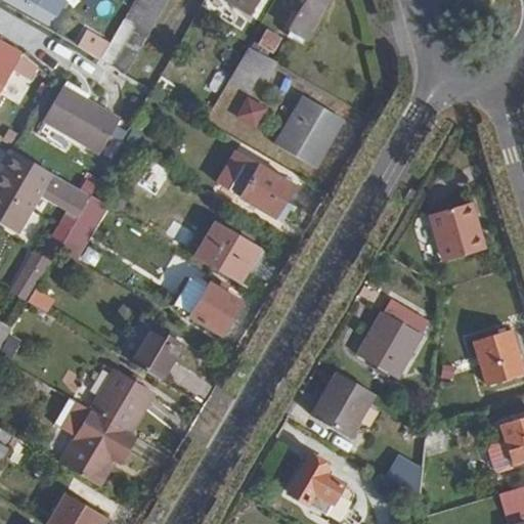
[(25,0),(57,18),(68,0),(25,0)]
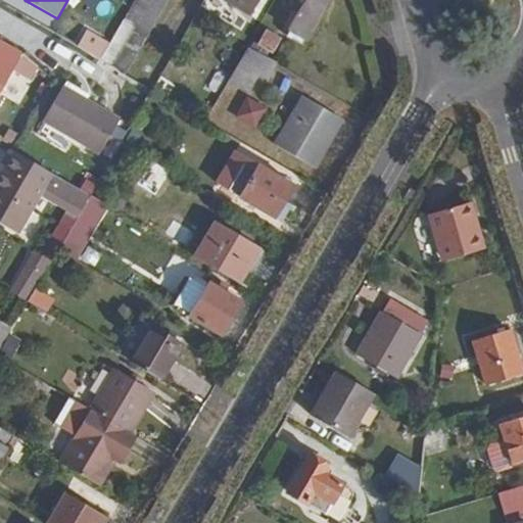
[(133,0),(106,47),(101,56),(124,70),(164,0),(133,0)]
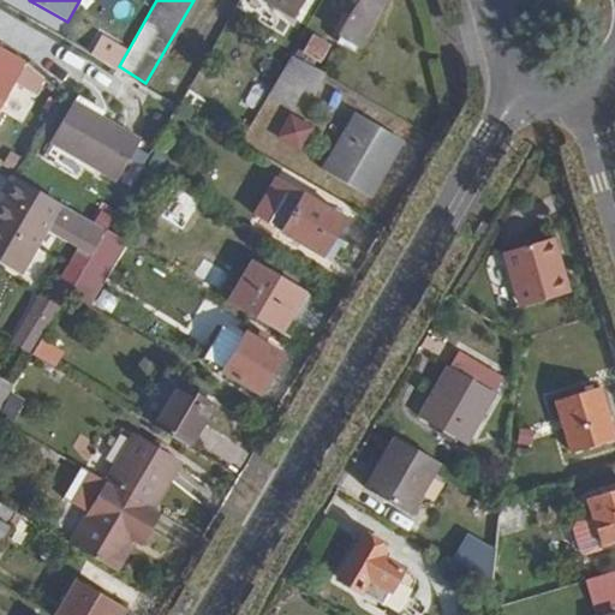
[(305,0),(267,0),(296,17),(305,0)]
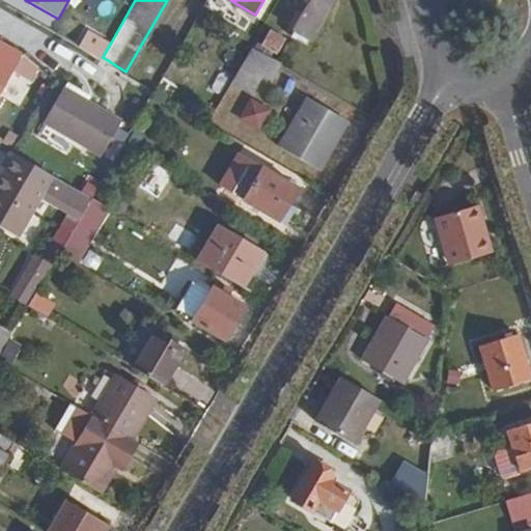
[(331,0),(308,0),(292,28),(309,39),(331,0)]
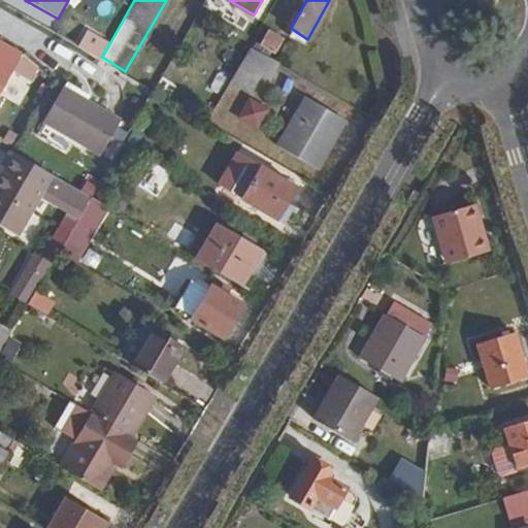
[(283,37),(269,29),(260,43),(273,52),(283,37)]
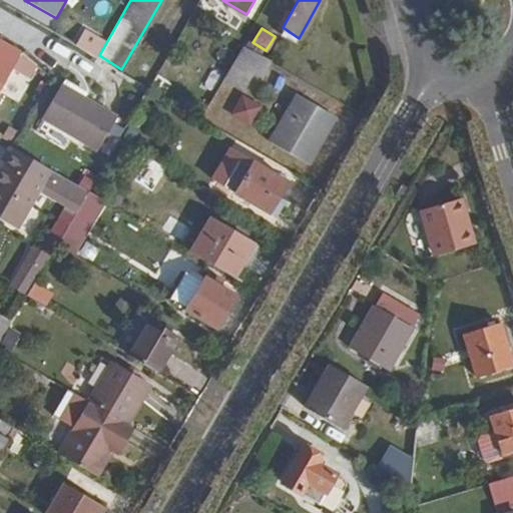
[(83,33),(75,46),(97,58),(99,55),(104,46),(83,33)]
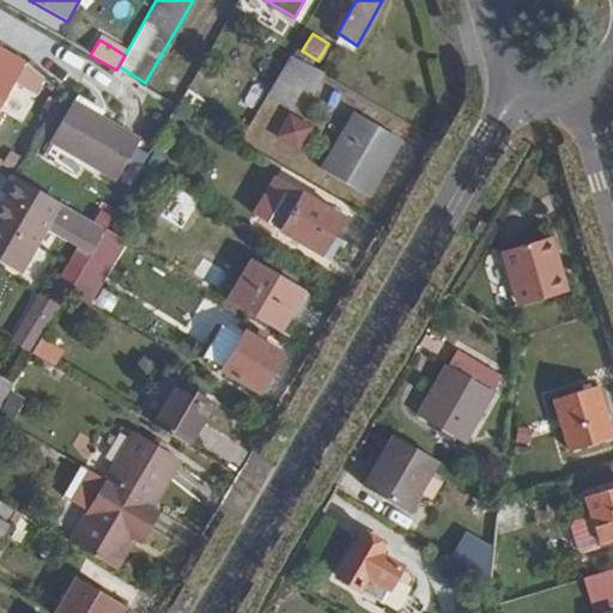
[(0,101),(24,60),(0,44),(0,101)]
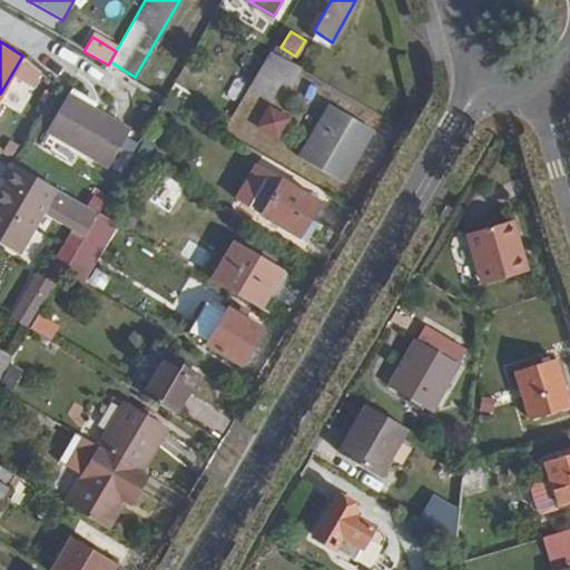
[(301,68),(269,50),(247,88),(269,101),(281,82),(291,88),(301,68)]
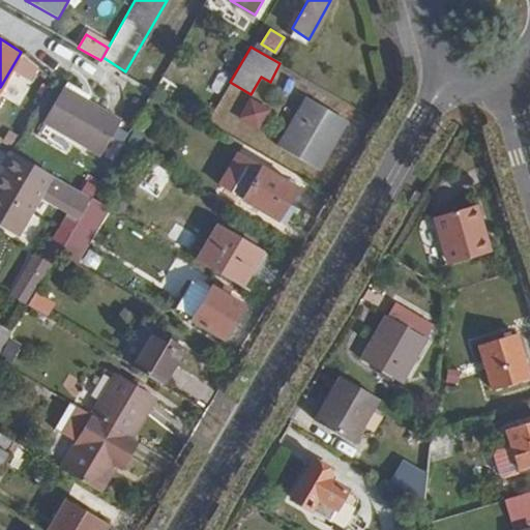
[(67,83),(64,88),(88,102),(91,97),(67,83)]
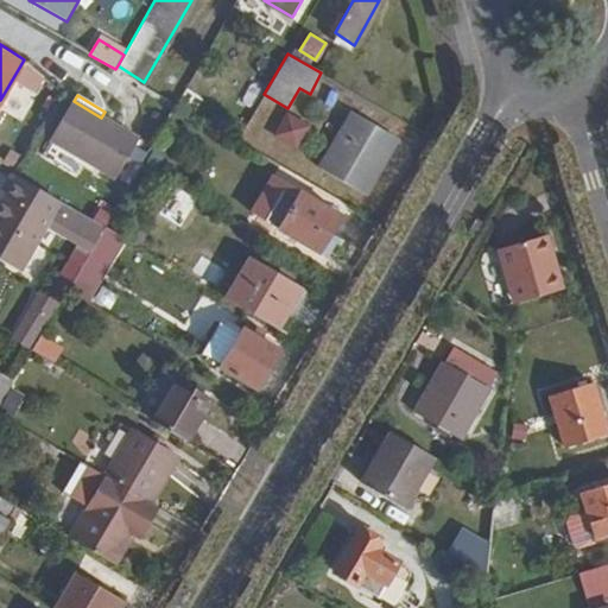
[(139,140),(74,101),(51,141),(115,178),(139,140)]
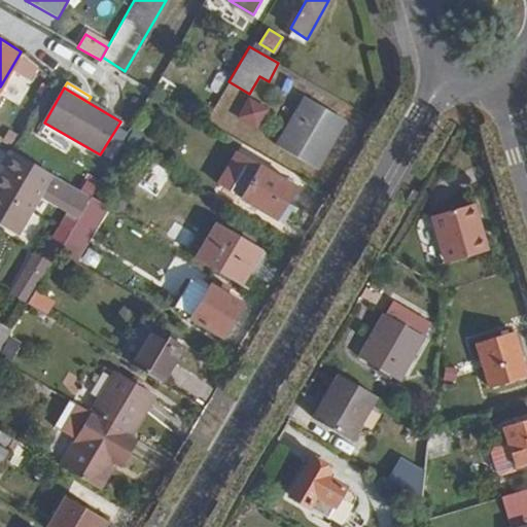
[(342,120),(306,98),(277,146),(314,168),(342,120)]
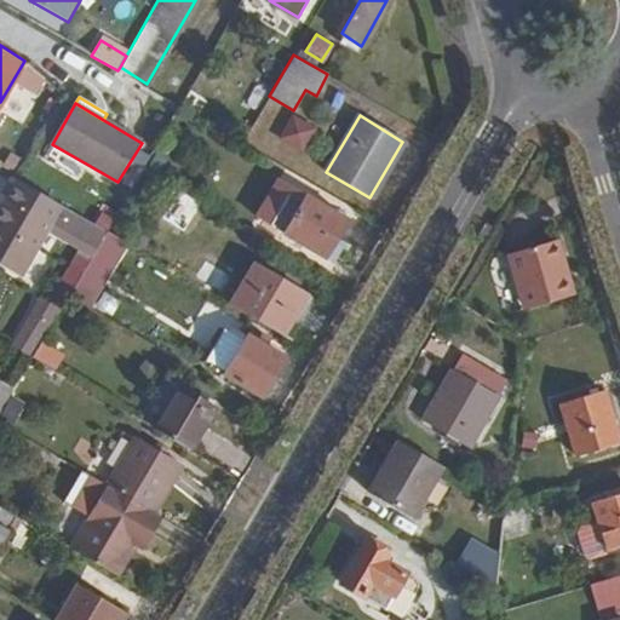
[(314,128),(292,116),(271,151),(292,164),(314,128)]
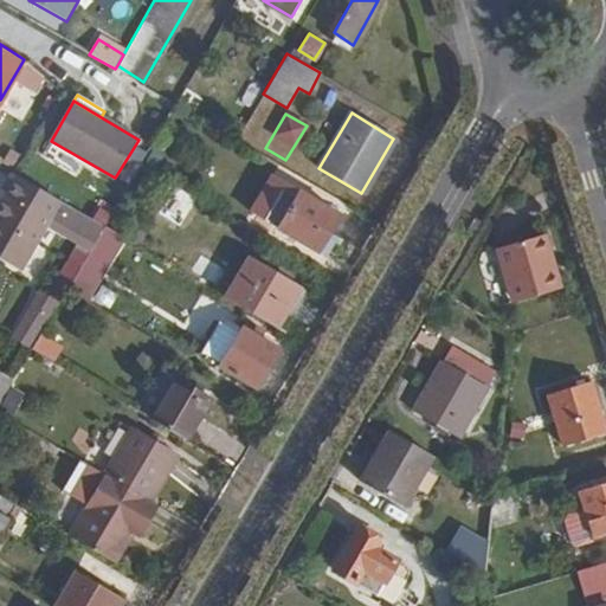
[(60,200),(13,173),(2,192),(8,195),(0,208),(0,256),(20,269),(60,200)]
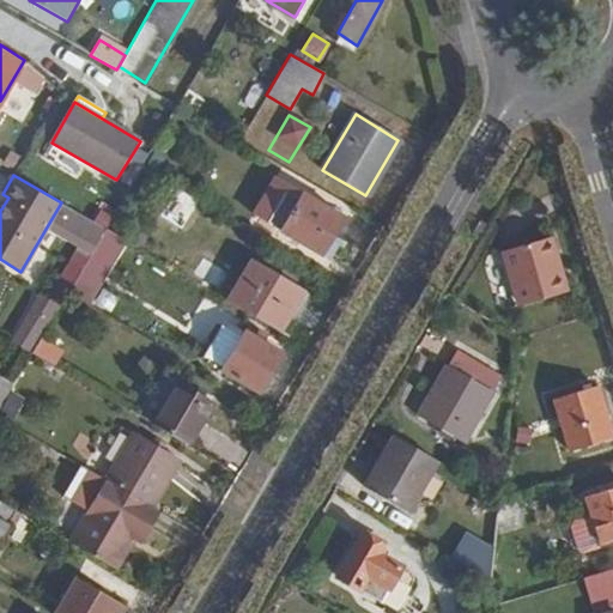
[(345,219),(275,177),(254,214),(323,255),(345,219)]
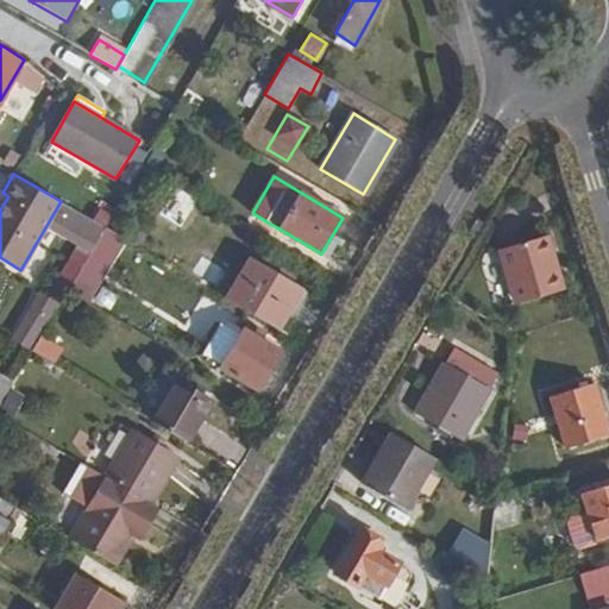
[(195,200),(176,187),(161,214),(182,226),(195,200)]
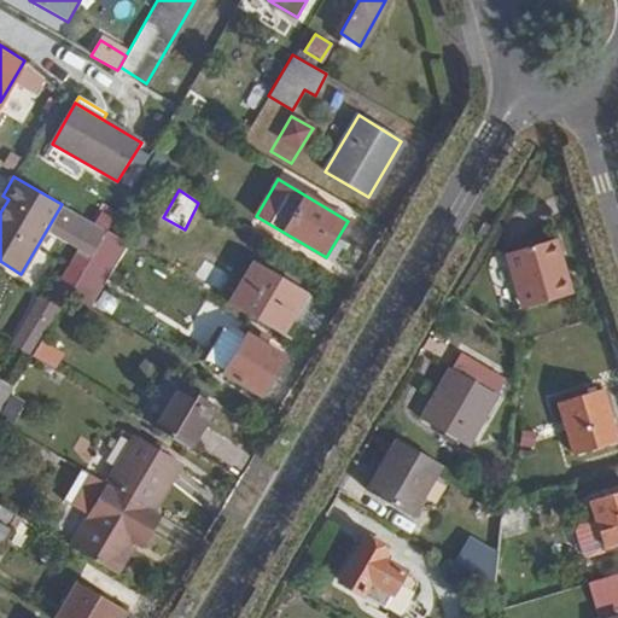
[(98,244),(106,231),(75,213),(63,232),(94,251),(98,244)]
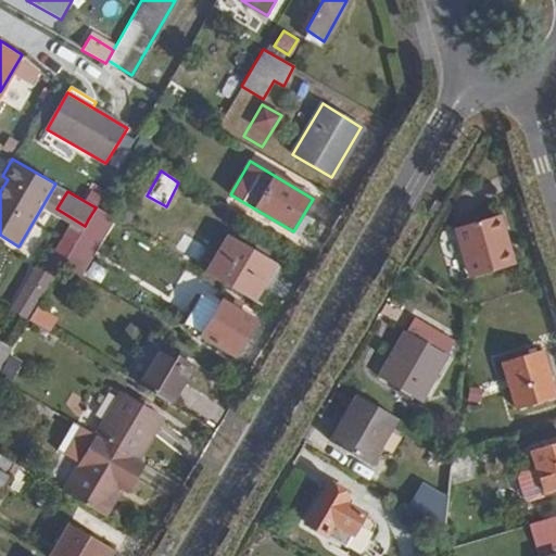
[(96,207),(88,219),(105,229),(112,218),(96,207)]
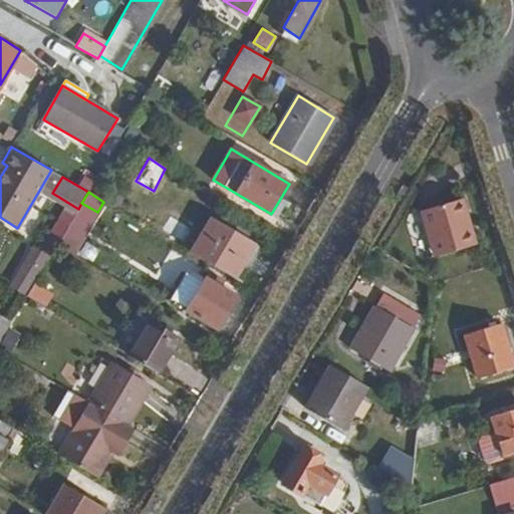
[(461,195),(456,197),(465,226),(471,224),(461,195)]
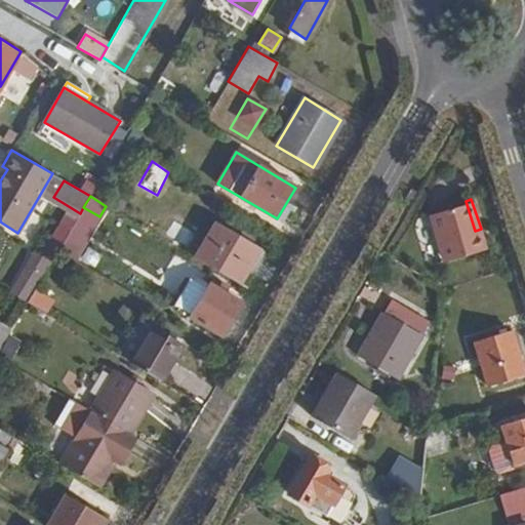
[(475,231),(466,201),(427,214),(437,248),(443,247),(447,259),(485,246),(481,229),(475,231)]
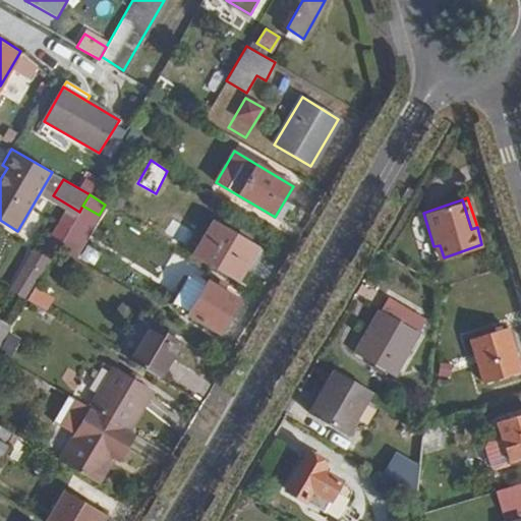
[(99,215),(82,206),(79,212),(58,247),(74,256),(99,215)]
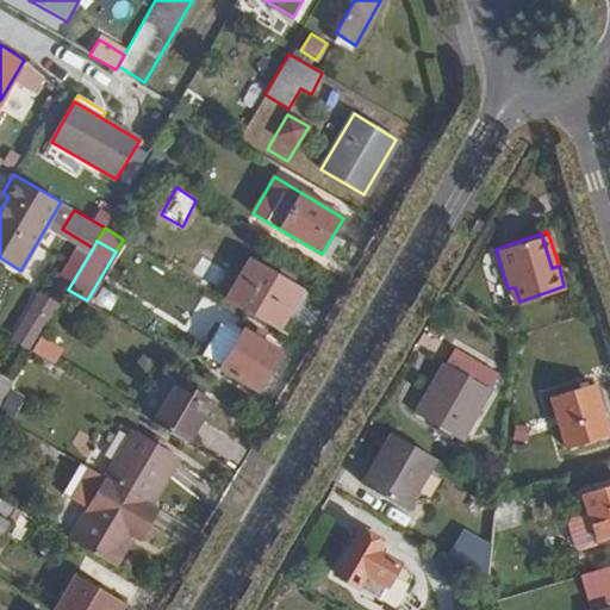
[(225,299),(277,329),(287,309),(274,300),(286,280),(249,259),(225,299)]
